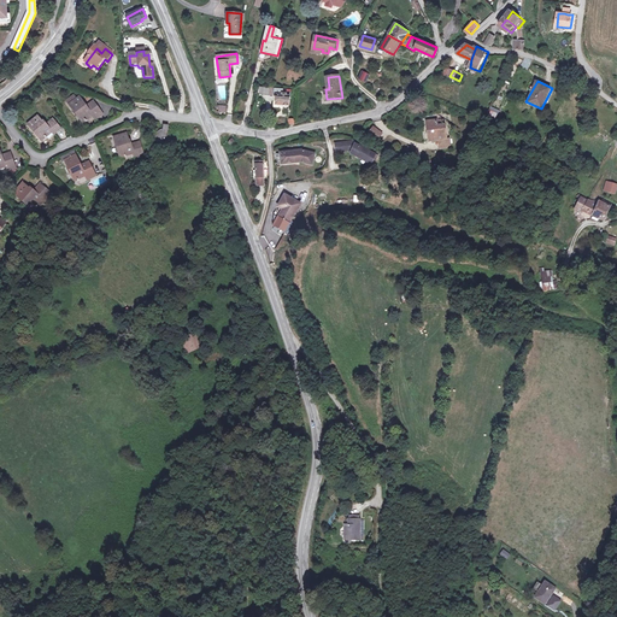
[(276,105),(289,105),(291,90),(275,89),(274,95),(277,95),(276,105)]
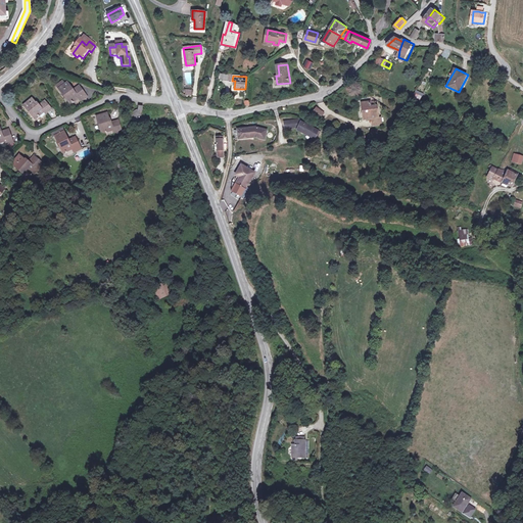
[(80,100),(86,95),(79,86),(73,90),(66,82),(64,83),(58,88),(70,103),(78,97),(80,100)]
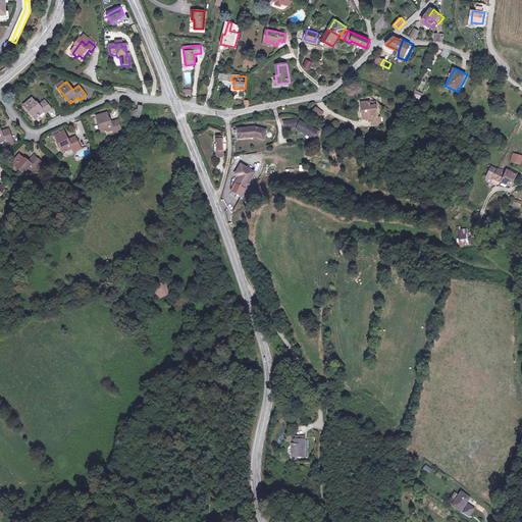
[(413,94),(420,98),(423,94),(415,90),(413,94)]
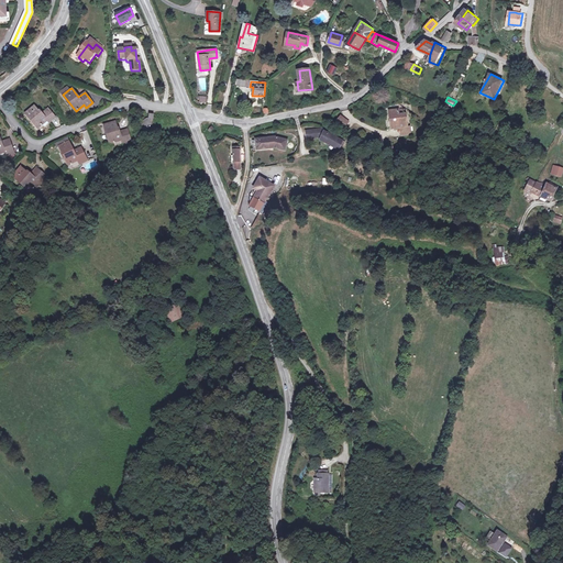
[(48,122),(55,117),(47,108),(40,114),(37,111),(37,110),(33,106),(25,112),(37,128),(46,120),(48,122)]
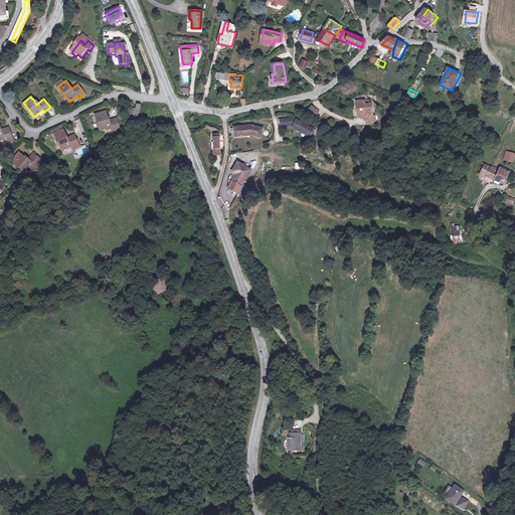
[(363,102),(355,102),(355,108),(357,108),(358,119),(365,118),(370,118),(370,107),(364,107),(363,102)]
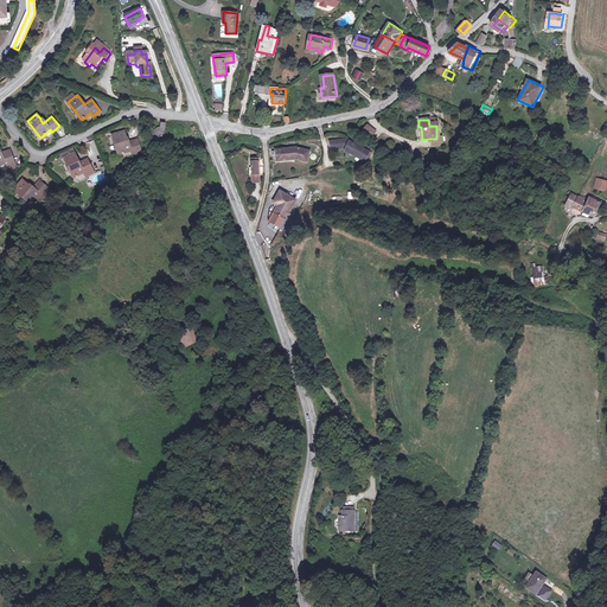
[(368,125),(363,131),(371,136),(376,132),(368,125)]
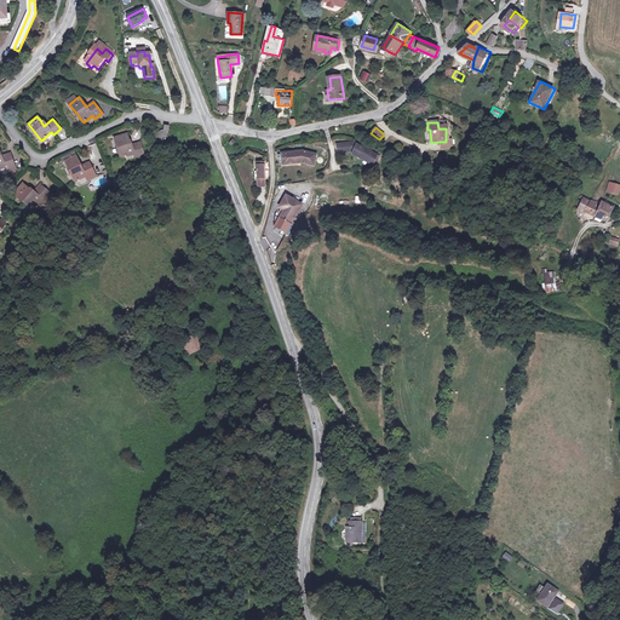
[(159,139),(159,142),(159,145),(160,148),(161,149),(164,150),(166,151),(168,151),(172,150),(174,149),(176,148),(178,145),(178,143),(178,141),(178,139),(178,137),(177,136),(176,135),(173,132),(171,132),(170,133),(165,133),(165,131),(164,132),(161,133),(159,137),(159,139)]
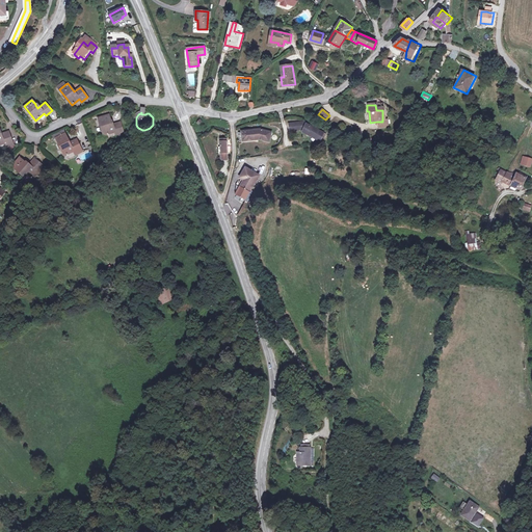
[(115,134),(124,132),(121,122),(111,124),(110,121),(111,121),(109,114),(98,117),(103,135),(114,131),(115,134)]
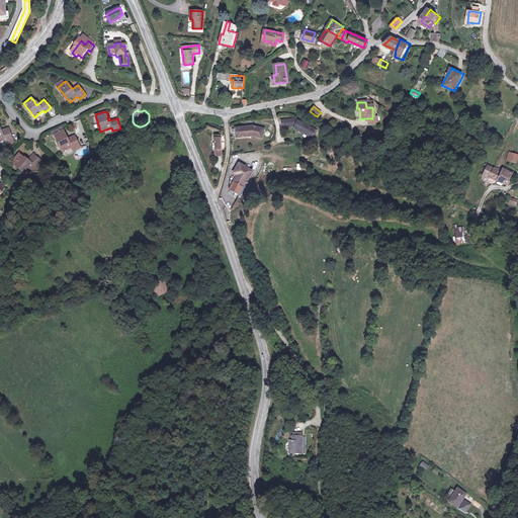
[(312,140),(316,133),(303,123),(301,124),(298,121),(284,122),(285,130),(294,128),(295,128),(299,128),(297,132),(312,140)]
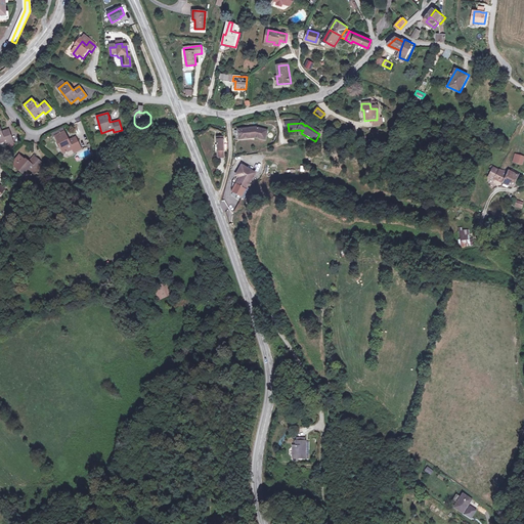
[(7,143),(14,140),(10,129),(2,132),(0,125),(0,142),(5,140),(7,143)]
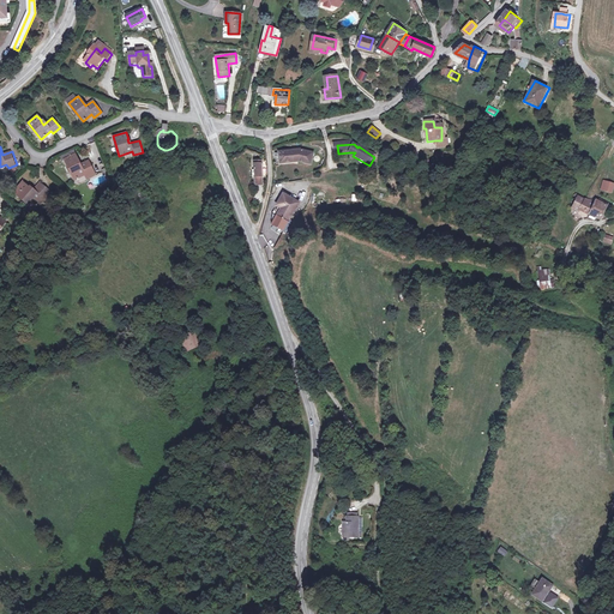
[(311,164),(313,154),(302,151),(276,154),(277,162),(296,161),(311,164)]
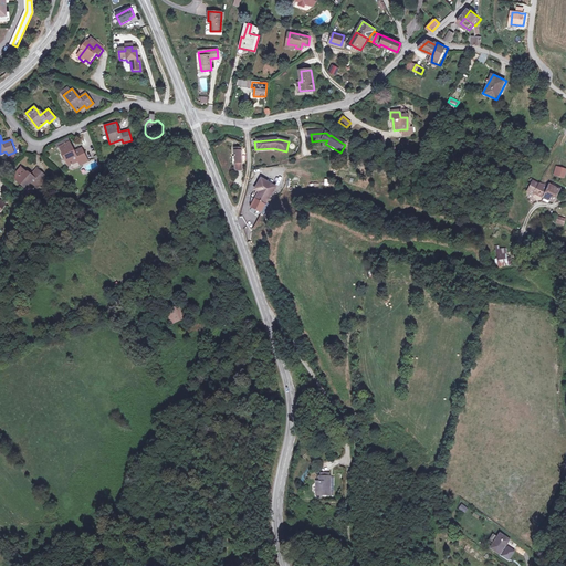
[(80,164),(87,159),(81,147),(74,150),(70,140),(59,146),(69,165),(77,159),(80,164)]
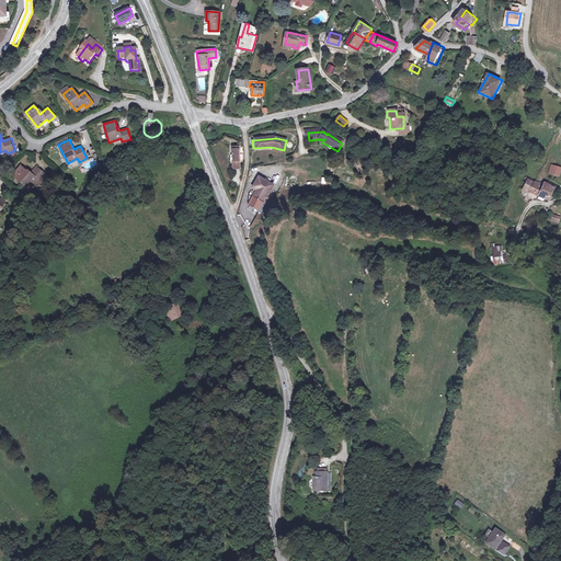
[(44,182),(50,175),(39,165),(32,173),(30,171),(31,170),(24,164),(15,174),(32,189),(41,179),(44,182)]
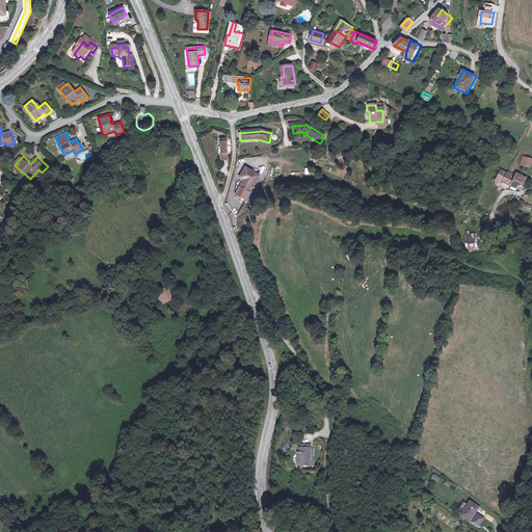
[(238,194),(246,198),(249,192),(251,186),(257,175),(244,167),(239,179),(244,181),(240,187),(241,188),(238,194)]
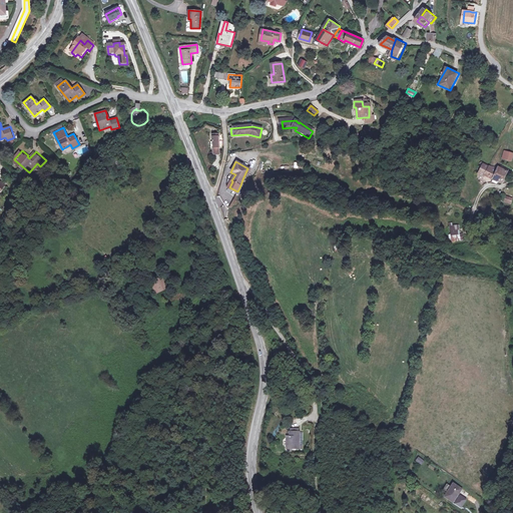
[(499,167),(494,166),(490,165),(490,166),(489,167),(484,165),(480,173),(486,176),(487,174),(495,178),(499,167)]
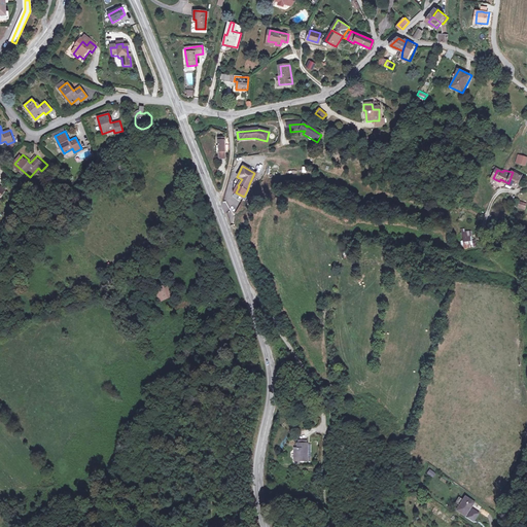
[(517,186),(517,187),(522,176),(516,173),(513,172),(508,183),(517,186)]
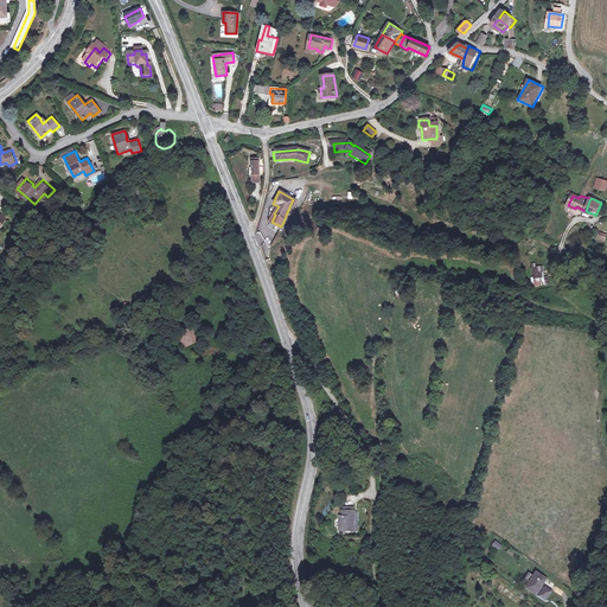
[(605,242),(606,235),(598,231),(595,240),(605,242)]
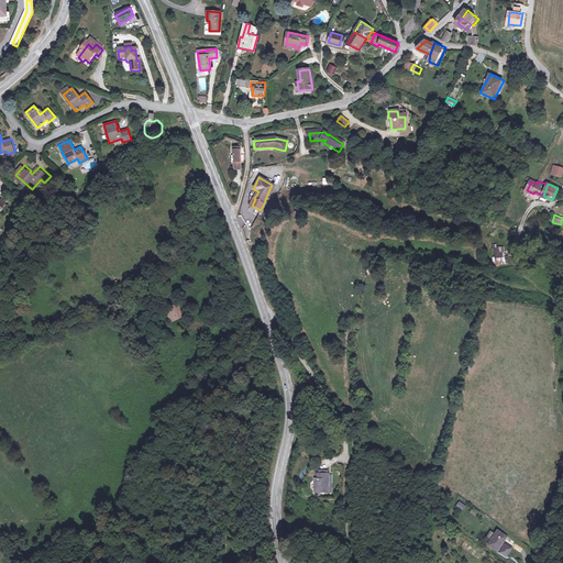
[(495,254),(497,265),(507,262),(506,257),(505,252),(499,253),(495,254)]
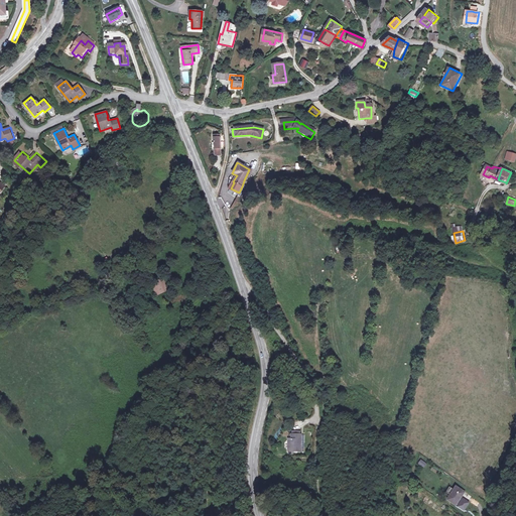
[(150,283),(156,295),(168,289),(166,285),(168,284),(164,276),(150,283)]
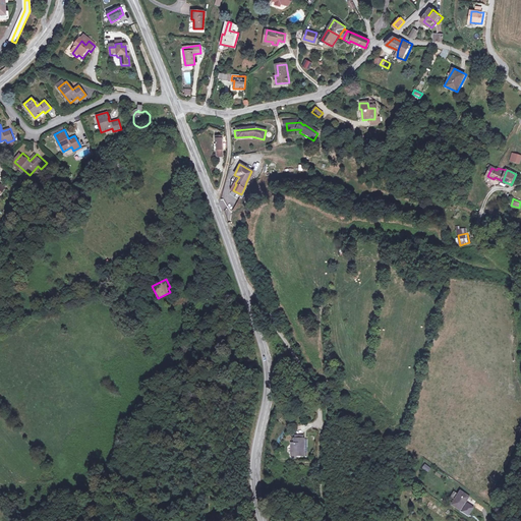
[(307,456),(308,438),(298,437),(298,443),(295,443),(294,455),(307,456)]
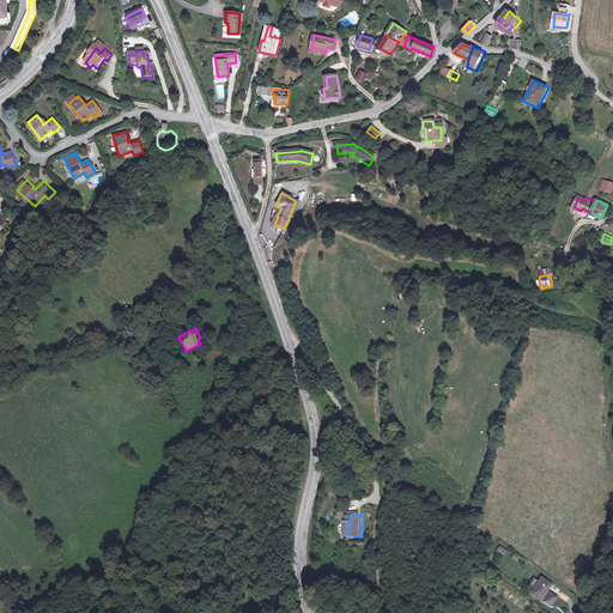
[(496,551),(504,556),(507,550),(499,546),(496,551)]
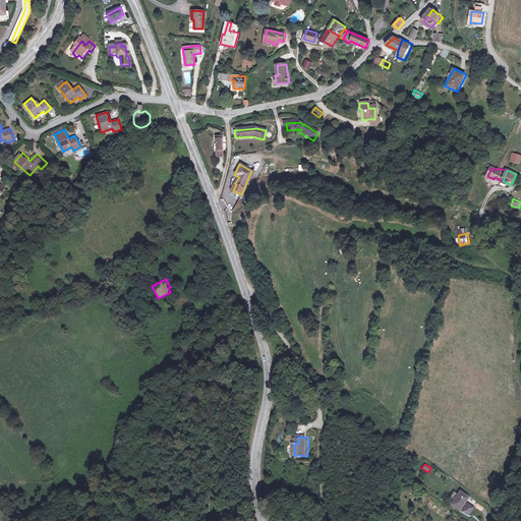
[(467,495),(459,489),(450,503),(466,513),(471,505),(465,502),(464,502),(463,501),(467,495)]
